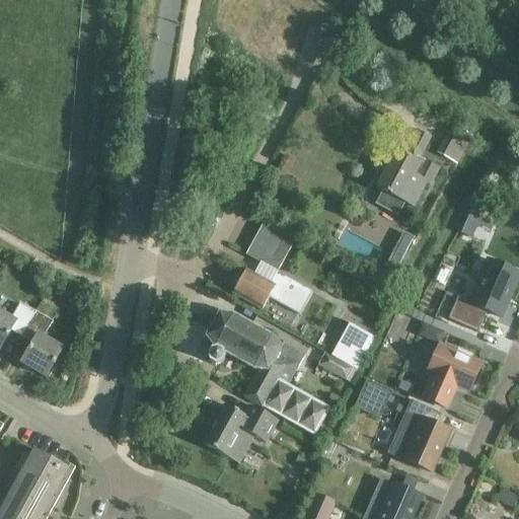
[(435,153),(456,165),(471,137),(450,126),(435,153)]
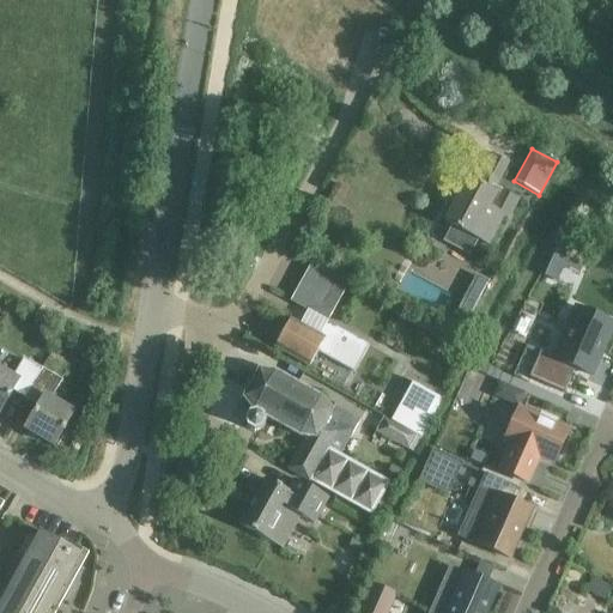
[(492,192),(508,163),(493,156),(478,184),(468,180),(445,223),(487,246),(503,216),(509,219),(519,200),(502,190),(492,210),(487,208),(496,194),(492,192)]
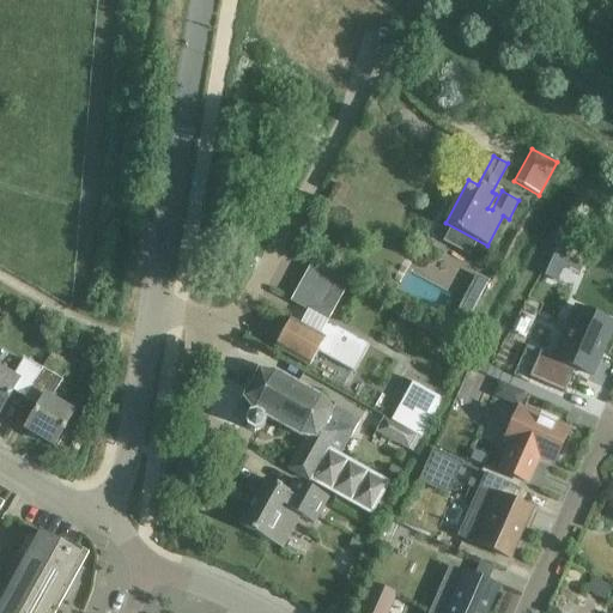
[(540,352),(528,378),(563,394),(574,369),(590,376),(612,325),(612,323),(575,308),(553,358),(540,352)]
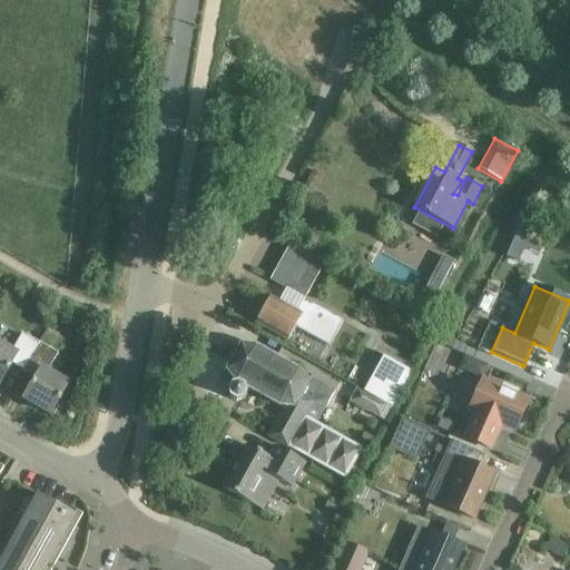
[(254,324),(286,342),(294,327),(327,346),(341,322),(303,301),(296,313),(268,298),(254,324)]
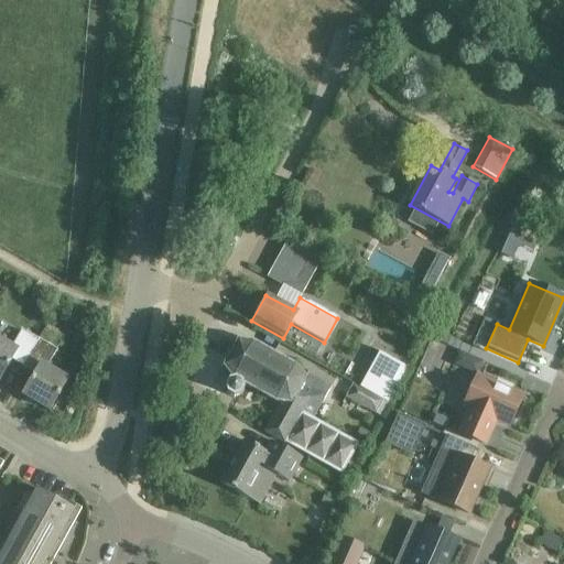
[(58,304),(52,316),(62,321),(67,308),(58,304)]
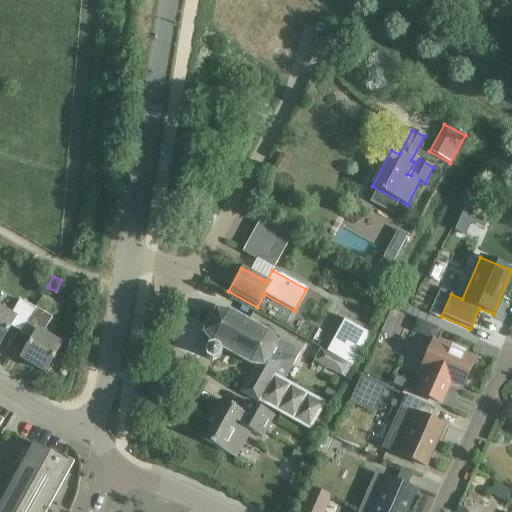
[(0,343),(10,326),(21,333),(34,310),(19,301),(11,315),(0,308),(0,343)]
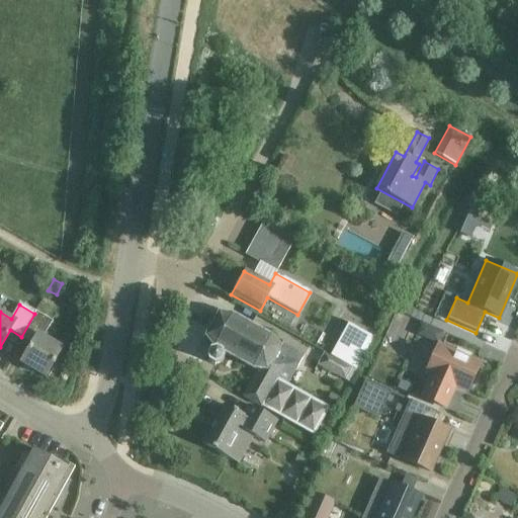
[(314,435),(329,406),(276,377),(283,366),(273,360),(278,352),(276,351),(279,345),(269,335),(231,314),(218,312),(204,336),(209,345),(214,348),(209,349),(206,354),(208,361),(213,364),(221,362),(224,356),(222,352),(253,369),(257,369),(242,398),(260,407),(261,406),(314,435)]
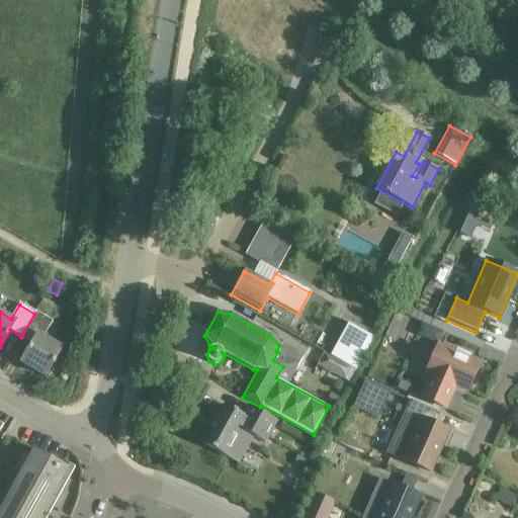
[(34,314),(21,337),(32,343),(21,362),(46,377),(62,349),(42,338),(51,323),(34,314)]
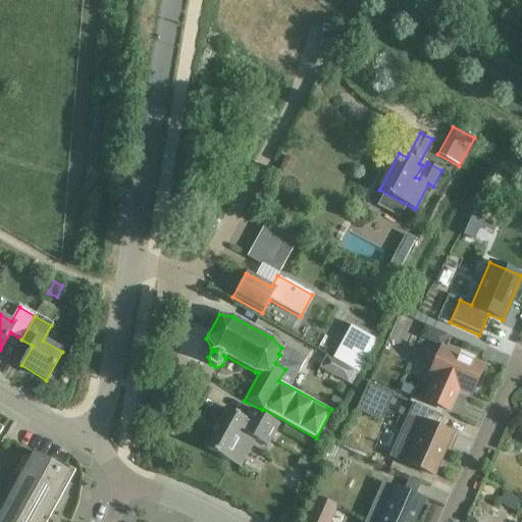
[(343,324),(337,333),(366,349),(370,340),(343,324)]
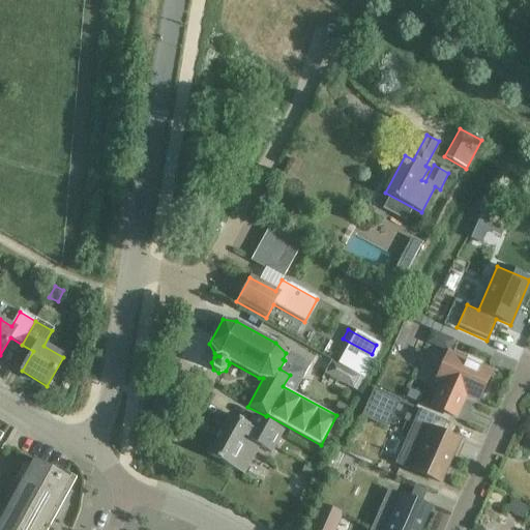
[(466,361),(448,354),(436,382),(441,384),(431,407),(455,418),(463,401),(461,400),(464,394),(478,401),(491,373),(479,367),(481,363),(467,357),(466,361)]
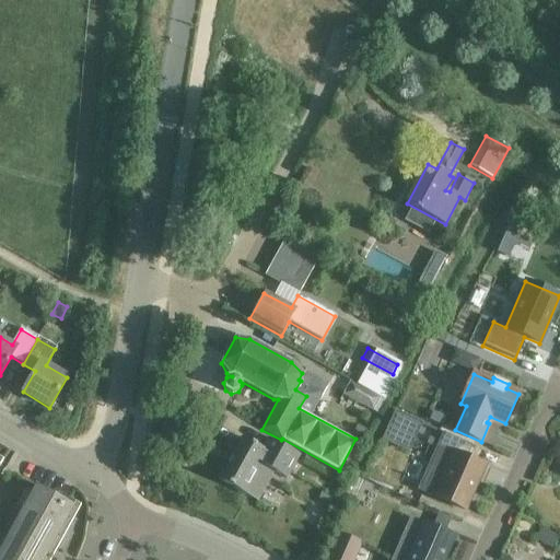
[(372,409),(378,397),(349,381),(342,392),(372,409)]
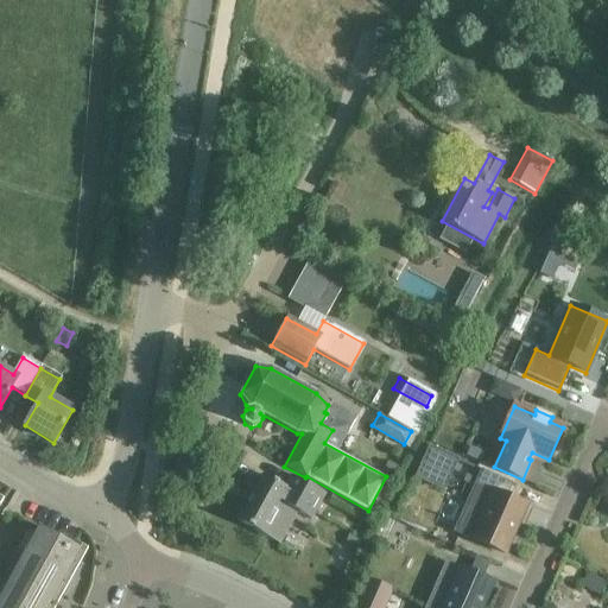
[(475,486),(492,493),(472,539),(506,555),(527,506),(507,496),(513,483),(482,470),(475,486)]
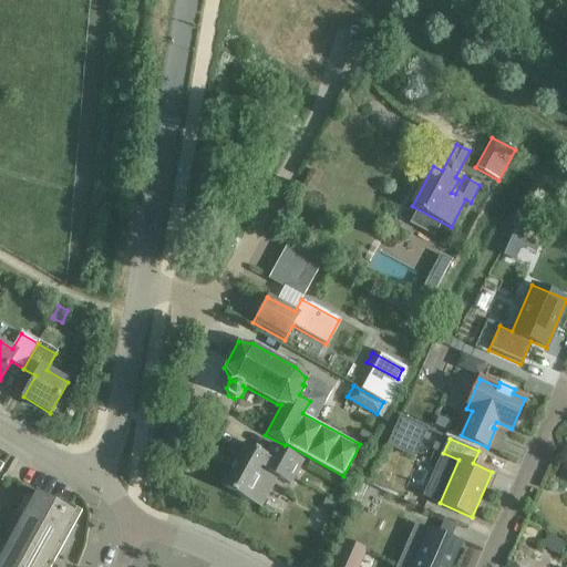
[(260,507),(276,477),(289,484),(302,460),(271,443),(265,454),(245,443),(222,486),(260,507)]
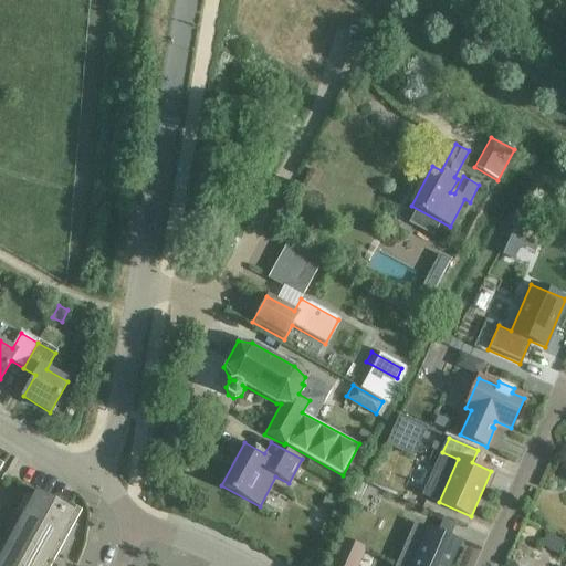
[(22,519),(60,540),(74,513),(37,492),(22,519)]
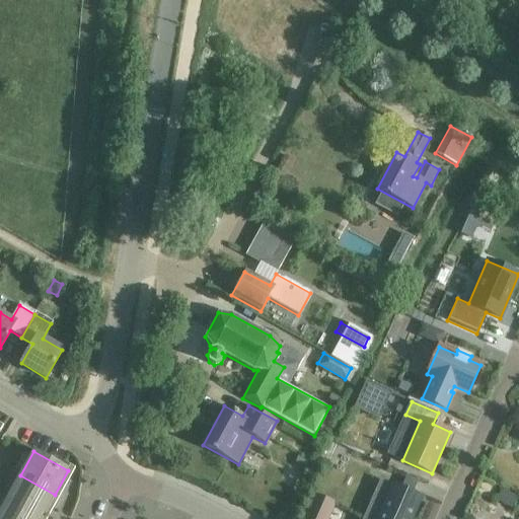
[(55,495),(20,475),(7,499),(42,518),(55,495)]
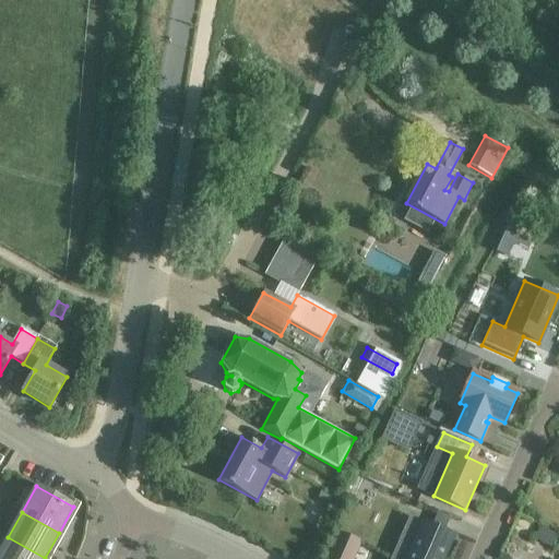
[(443,558),(454,536),(421,522),(405,558),(443,558)]
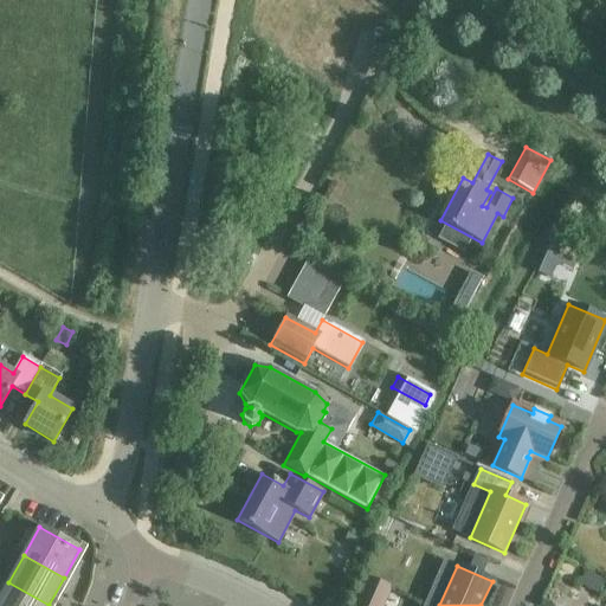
[(367,579),(355,605),(382,605),(391,588),(367,579)]
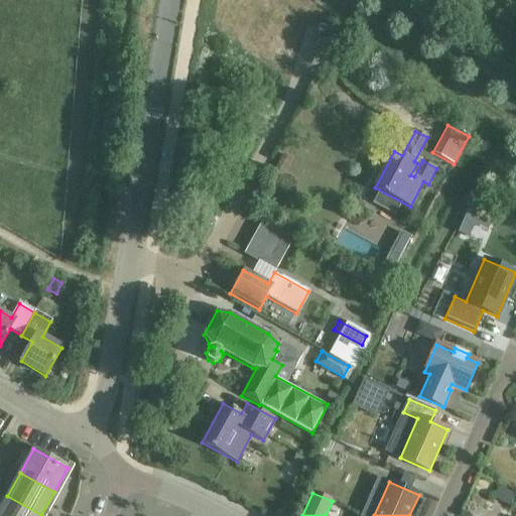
[(0,507),(0,515),(40,515),(41,515),(7,496),(0,507)]
